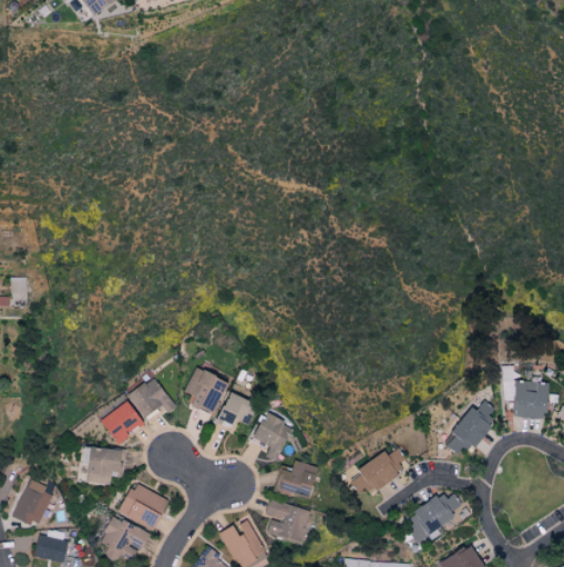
[(84,0),(98,13),(111,0),(84,0)]
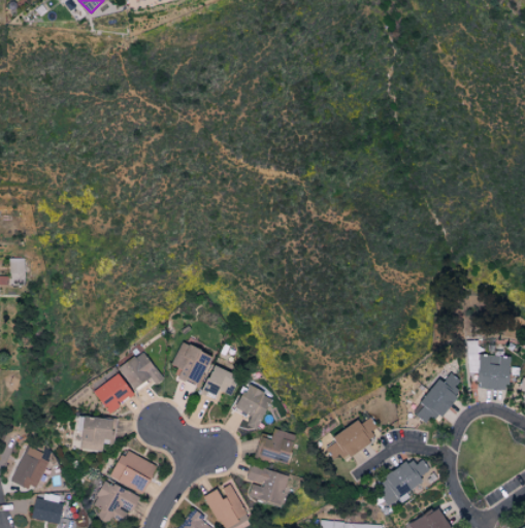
[(26,258),(11,258),(10,284),(26,285),(26,258)]
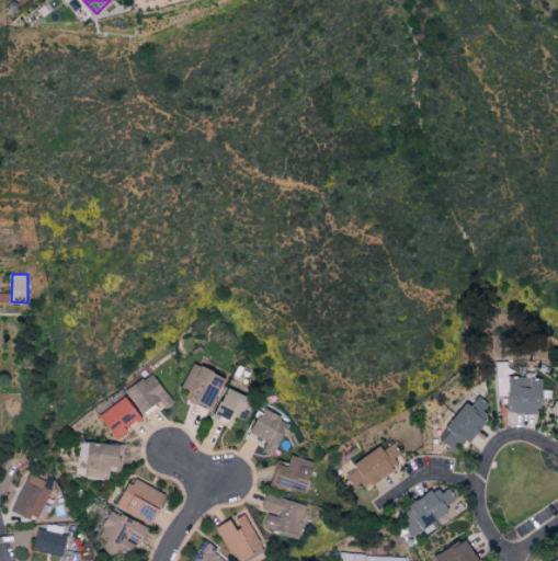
[(189,401),(209,411),(225,377),(194,363),(183,387),(193,391),(189,401)]
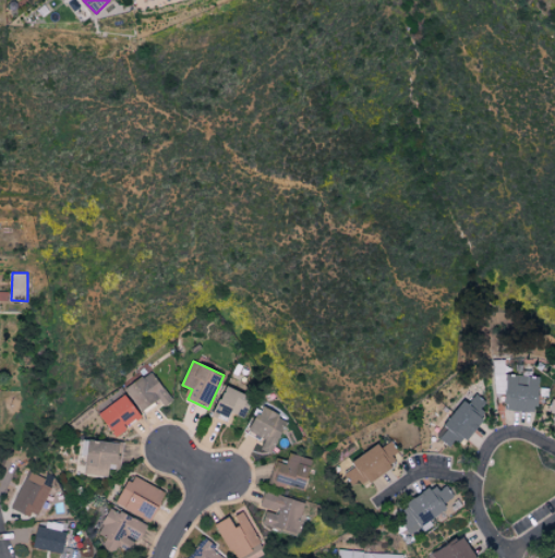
[(165,407),(173,400),(152,371),(127,389),(143,411),(159,399),(165,407)]
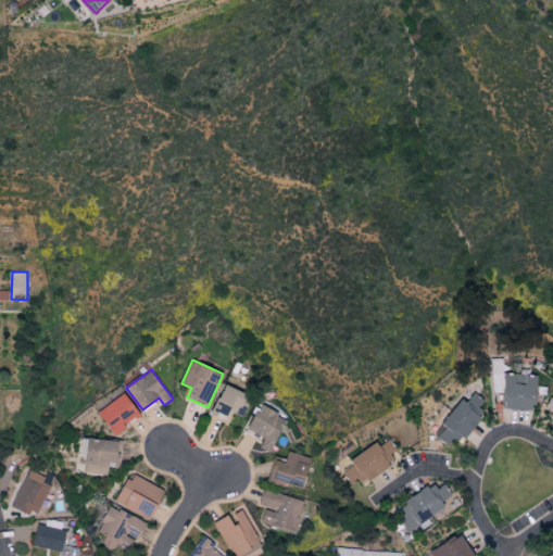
[(537,375),(505,374),(504,409),(536,409),(537,375)]
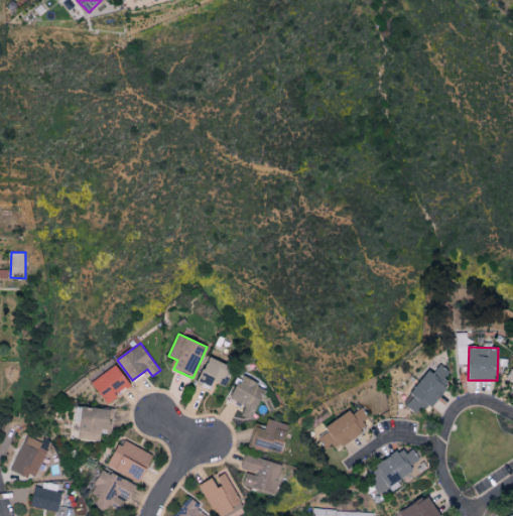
[(197,385),(210,390),(213,381),(227,386),(234,366),(207,357),(197,385)]
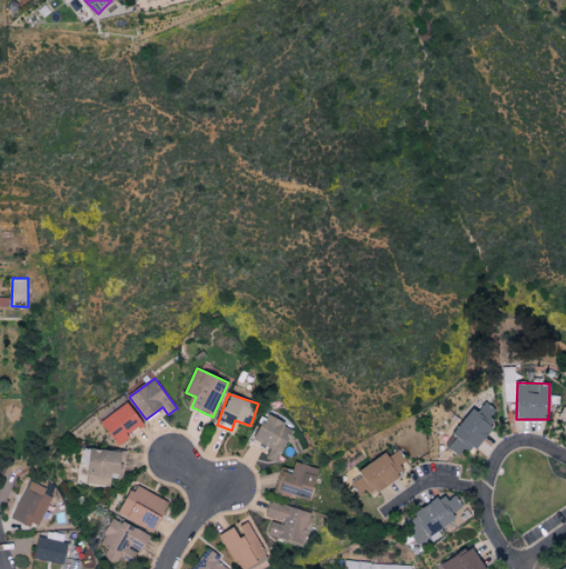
[(472,451),(500,413),(486,401),(478,411),(474,408),(453,435),(457,438),(449,447),(460,456),(467,447),(472,451)]
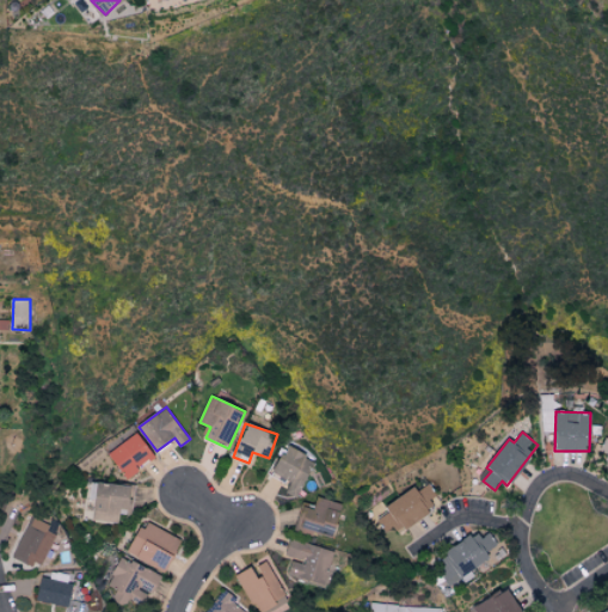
[(155,457),(137,433),(109,454),(127,478),(155,457)]
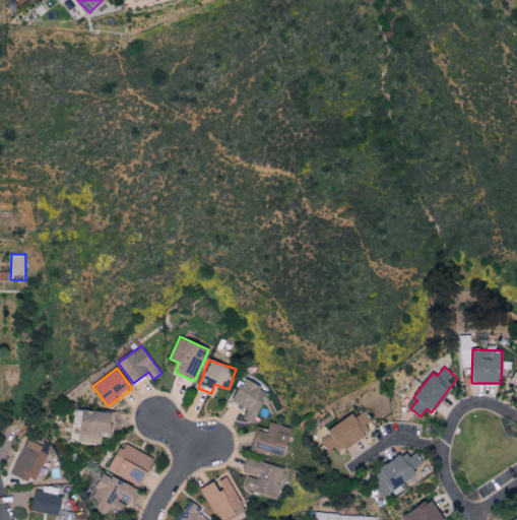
[(268,390),(244,379),(233,402),(248,409),(244,418),(253,424),(268,390)]
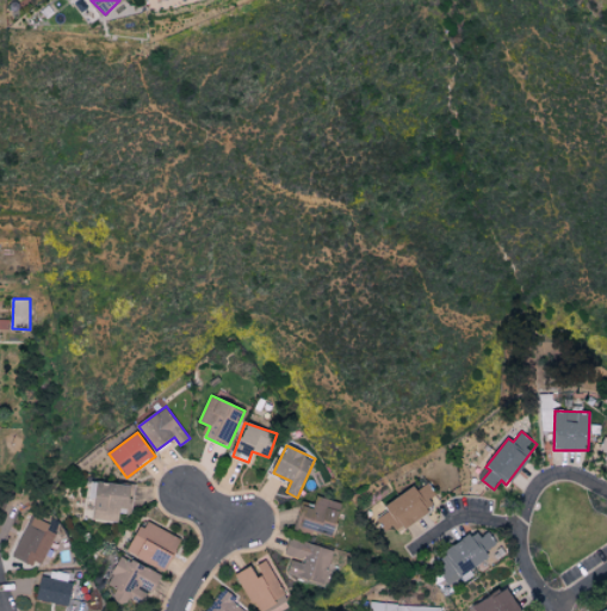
[(119,508),(132,508),(134,483),(91,482),(90,497),(94,497),(93,519),(119,520),(119,508)]
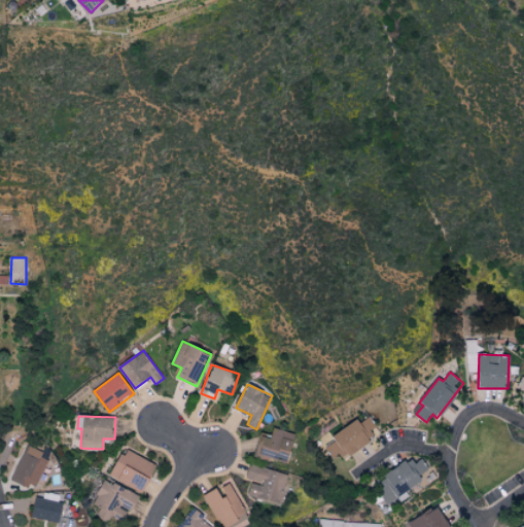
[(326,447),(333,457),(340,453),(343,458),(376,437),(371,430),(377,427),(370,416),(360,422),(358,419),(332,435),(336,442),(326,447)]
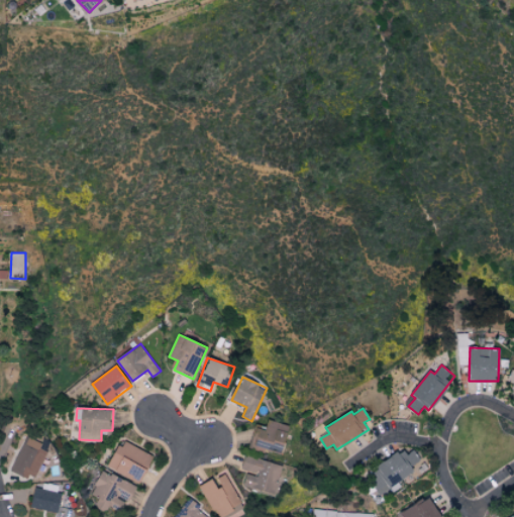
[(251,443),(281,453),(290,425),(269,419),(267,427),(258,424),(251,443)]
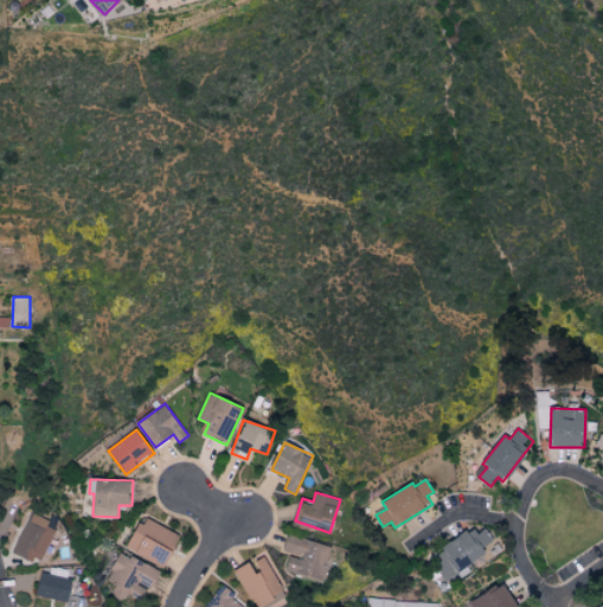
[(47,526),(51,521),(33,511),(13,550),(40,564),(57,531),(47,526)]
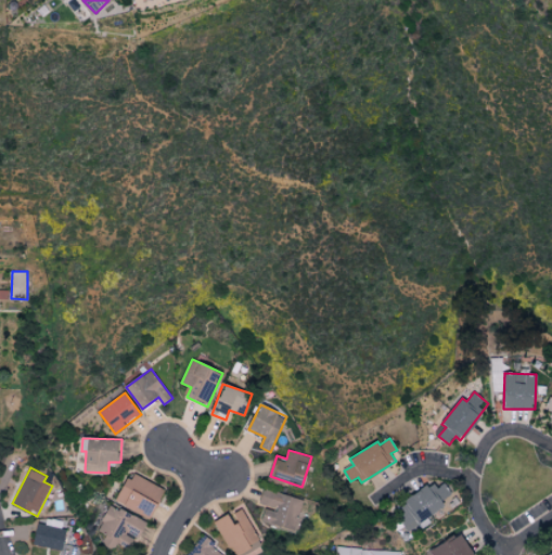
[(151,518),(165,488),(131,473),(117,503),(151,518)]
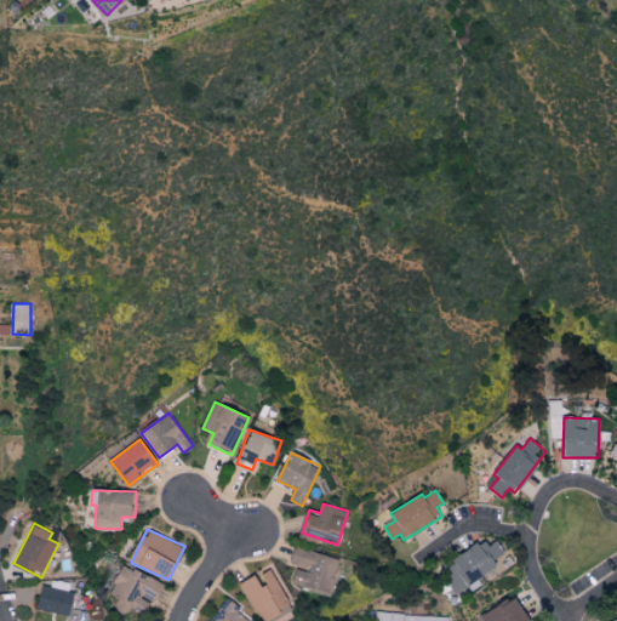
[(498,568),(493,560),(504,553),(497,541),(489,546),(484,540),(449,560),(455,571),(446,577),(456,594),(498,568)]
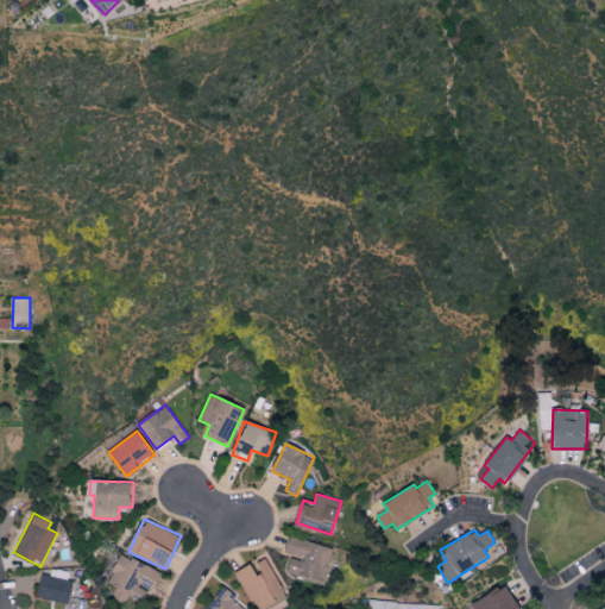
[(284,554),(291,556),(287,573),(323,583),(333,547),(289,537),(284,554)]
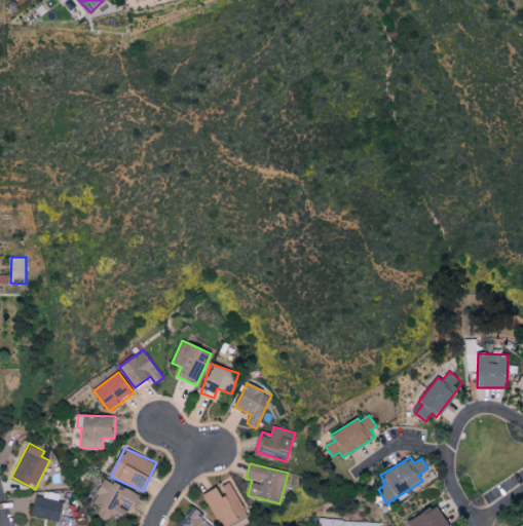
[(139,494),(106,478),(94,502),(103,506),(99,516),(109,521),(112,515),(125,521),(139,494)]
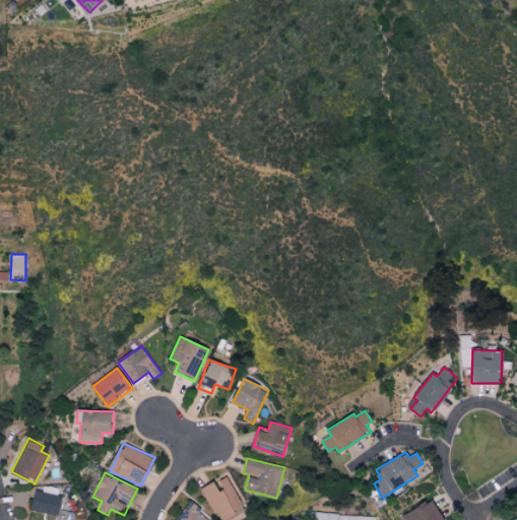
[(217,519),(224,519),(245,510),(228,476),(216,482),(215,480),(202,488),(217,519)]
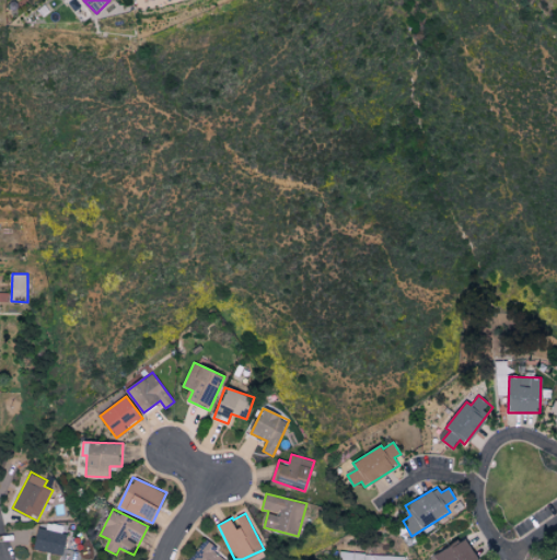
[(34,549),(62,556),(67,534),(38,527),(34,549)]
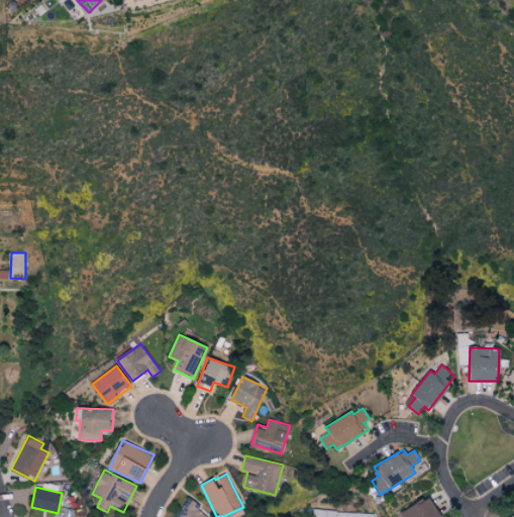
[(403,516),(441,516),(428,497),(401,514),(403,516)]
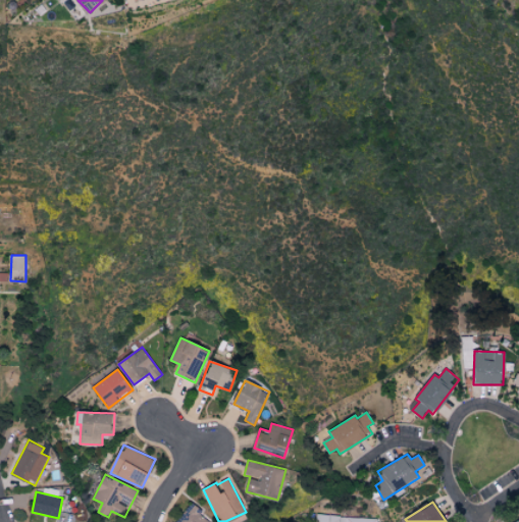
[(214,521),(191,506),(179,521),(214,521)]
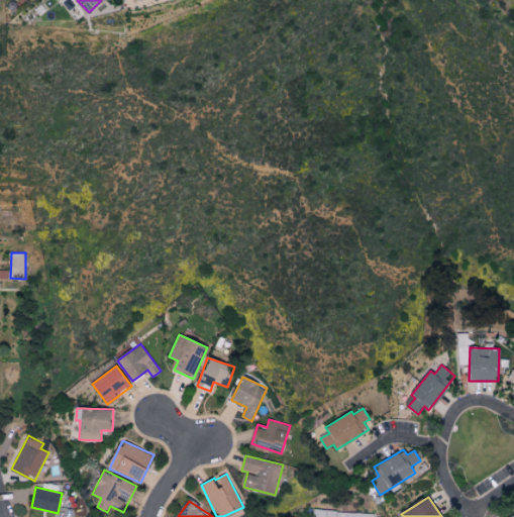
All buildings are outlined.
